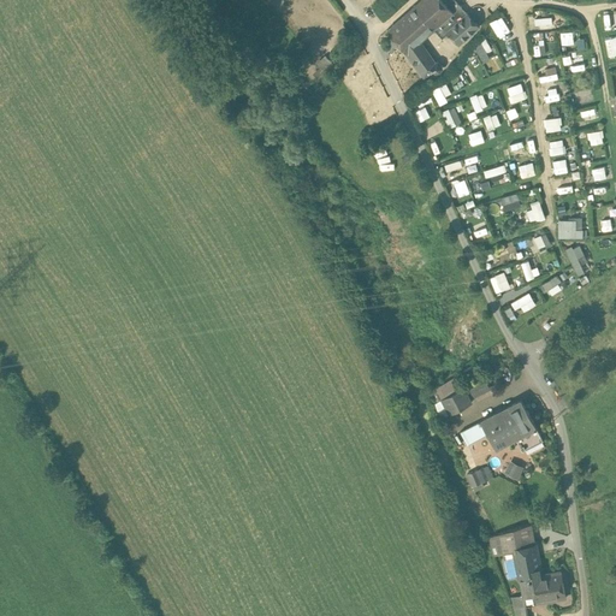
[(378,0),(372,6),(384,19),(406,0),(378,0)]
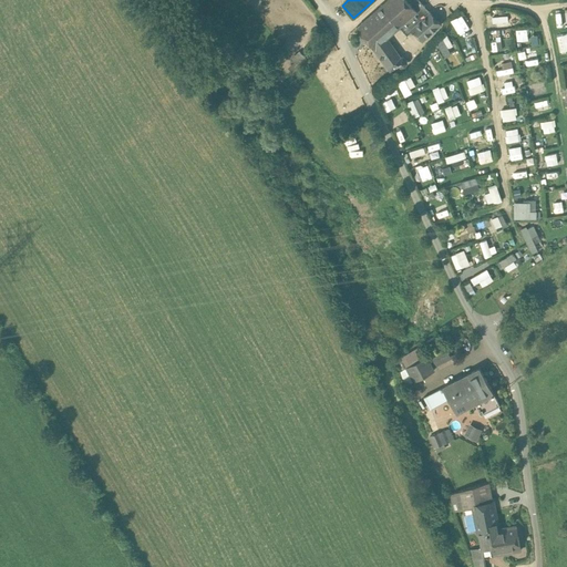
[(406,0),(387,0),(357,28),(368,40),(364,42),(371,50),(374,47),(374,48),(375,48),(385,38),(400,26),(414,13),(416,11),(411,3),(406,0)]
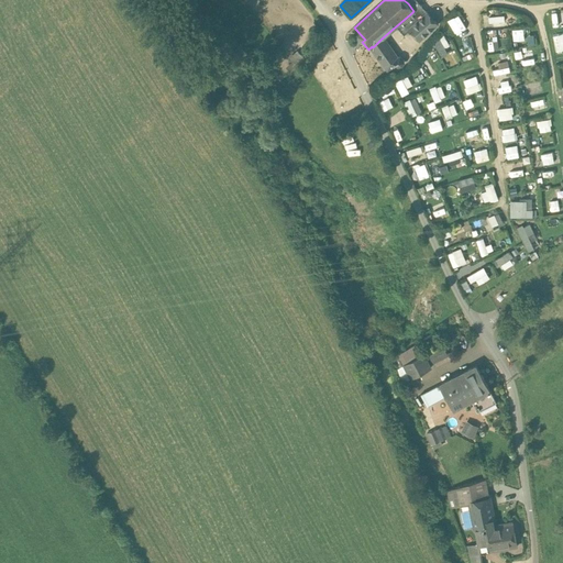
[(421,6),(416,0),(411,0),(408,3),(414,11),(411,13),(411,14),(421,6)]
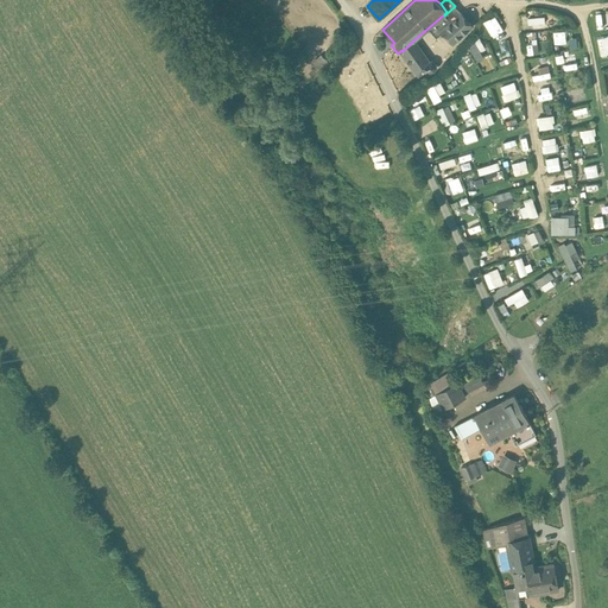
[(455,6),(444,16),(450,21),(461,12),(455,6)]
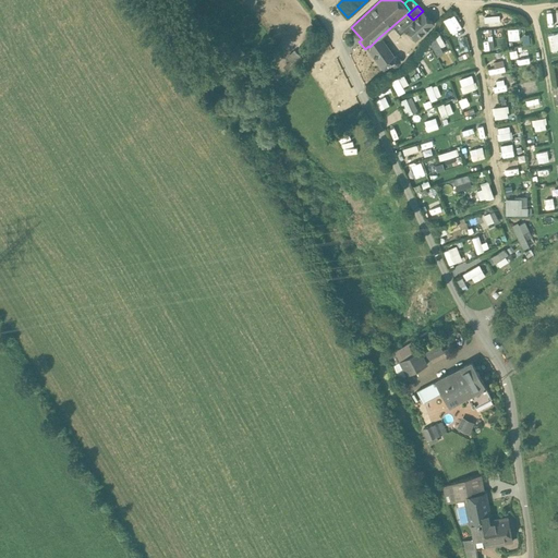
[(413,20),(405,27),(405,28),(416,39),(434,23),(423,11),(413,20)]
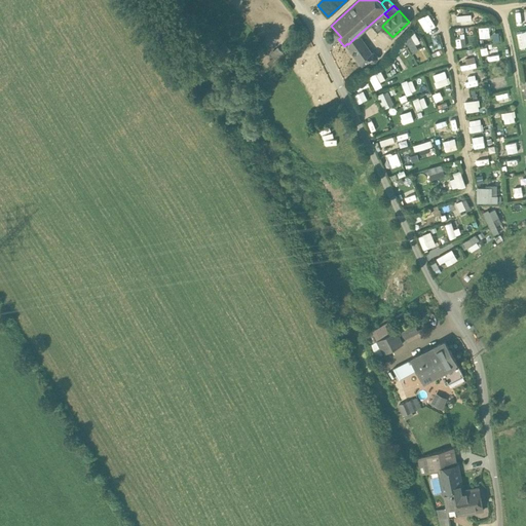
[(384,12),(371,24),(378,31),(382,27),(382,26),(389,19),(384,13),(384,12)]
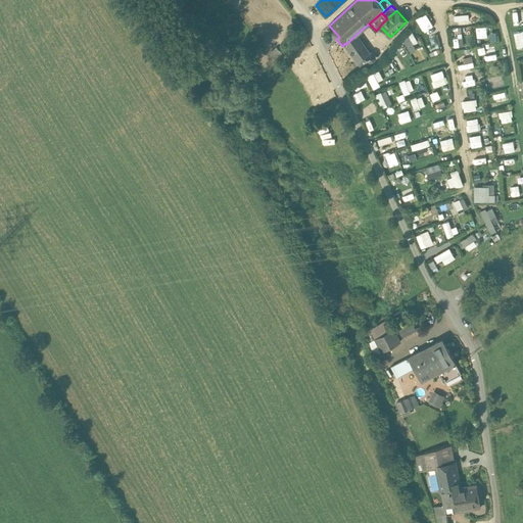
[(522,22),(522,13),(513,14),(514,24),(522,22)]
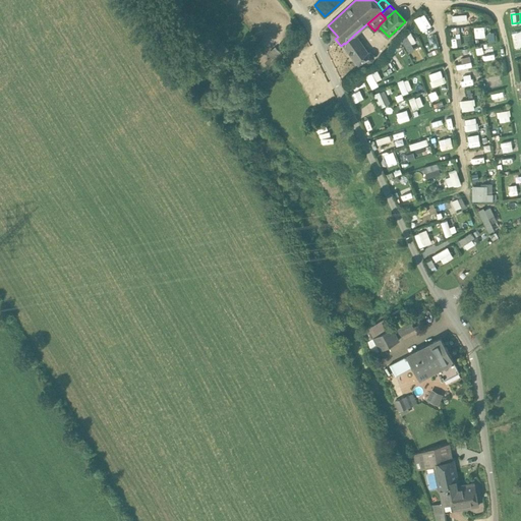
[(436,31),(432,23),(427,24),(426,19),(413,23),(416,36),(436,31)]
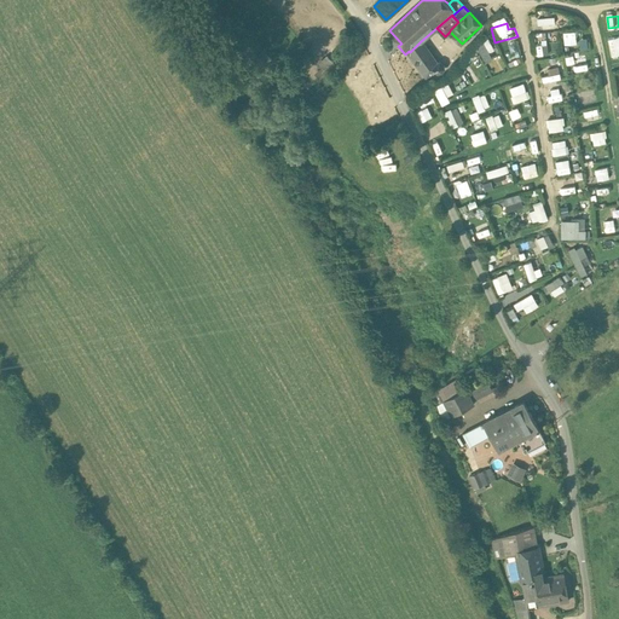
[(536,32),(537,55),(548,53),(547,30),(536,32)]
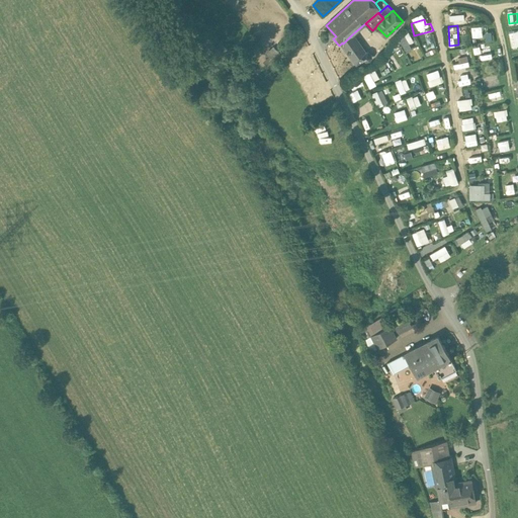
[(471,26),(472,37),(483,36),(483,25),(471,26)]
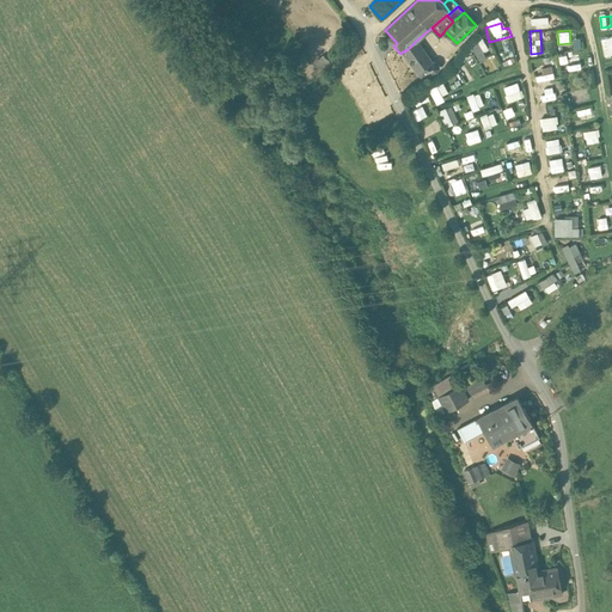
[(611,36),(601,37),(604,56),(611,54),(611,36)]
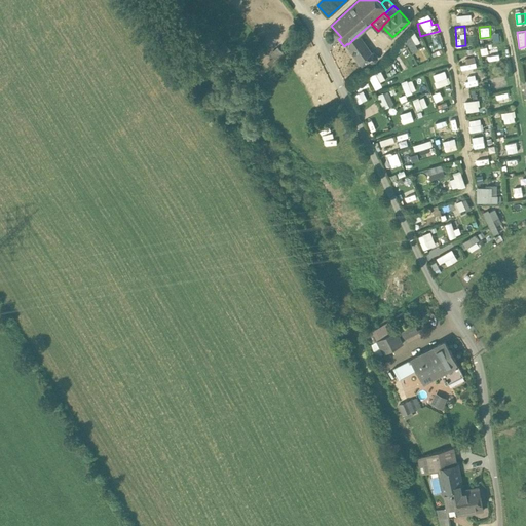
[(418,48),(416,44),(420,42),(415,32),(405,38),(412,52),(418,48)]
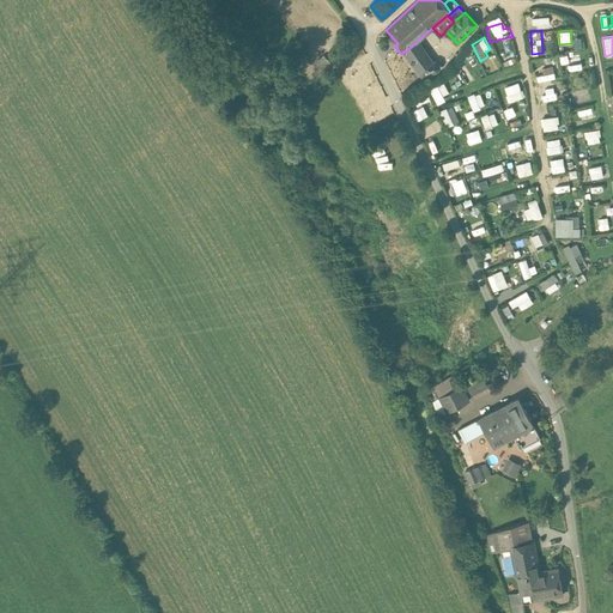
[(417,41),(406,52),(418,67),(422,74),(431,68),(431,70),(432,70),(432,71),(435,71),(436,71),(437,70),(438,68),(438,67),(439,66),(438,65),(438,64),(437,62),(436,62),(435,61),(432,62),(428,54),(417,41)]
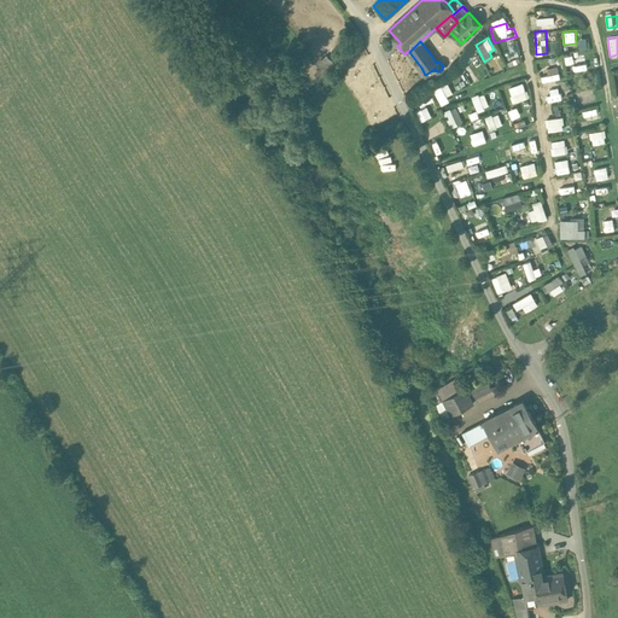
[(473,82),(483,76),(476,64),(465,70),(473,82)]
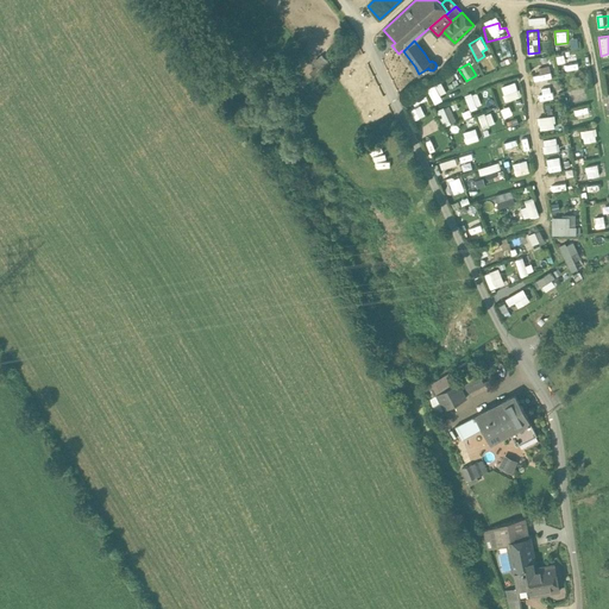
[(535,80),(552,75),(548,63),(539,67),(540,73),(533,75),(535,80)]
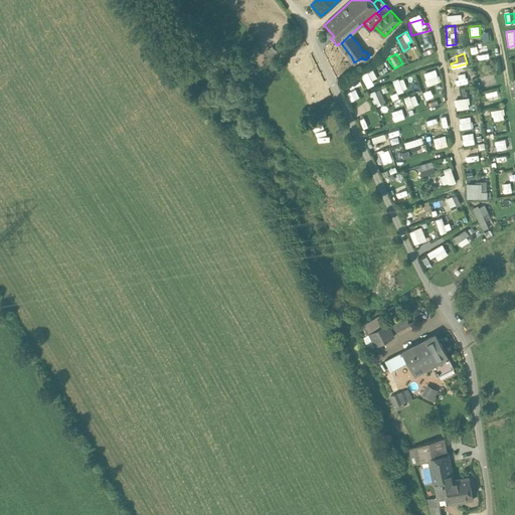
[(374,83),(372,79),(377,77),(372,67),(360,73),(367,87),(374,83)]
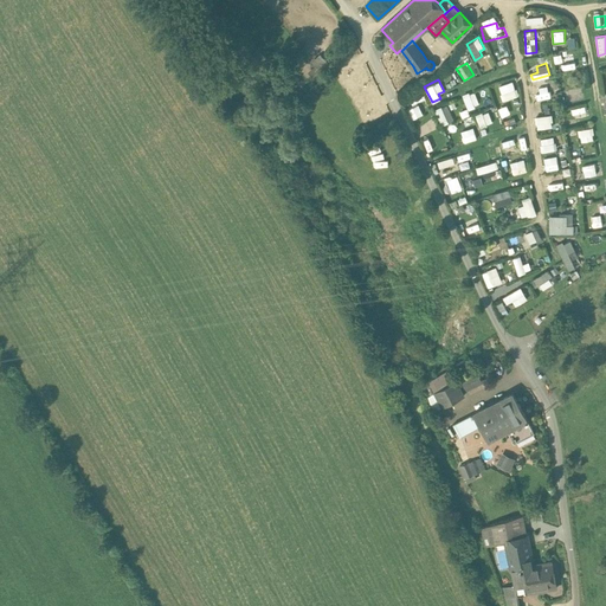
[(514,79),(498,84),(503,100),(519,95),(514,79)]
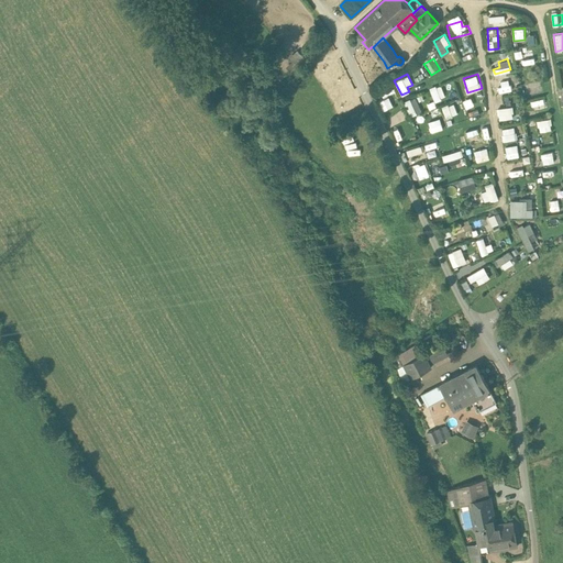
[(509,79),(498,80),(500,91),(511,89),(509,79)]
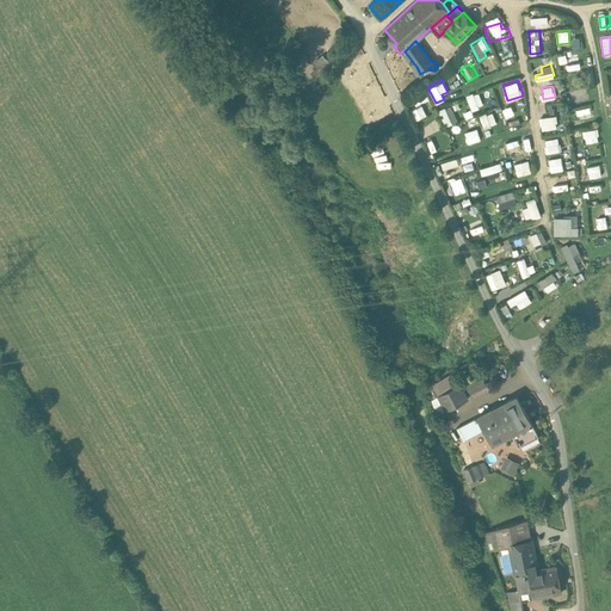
[(466,94),(470,109),(483,105),(479,91),(466,94)]
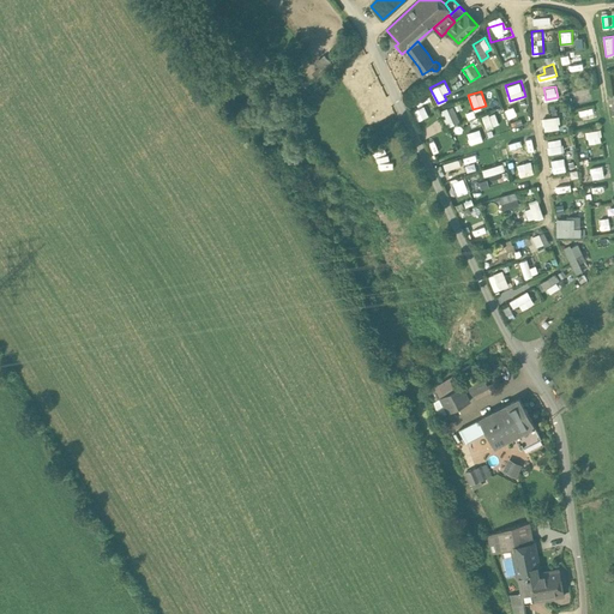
[(447,126),(461,121),(452,104),(440,110),(447,126)]
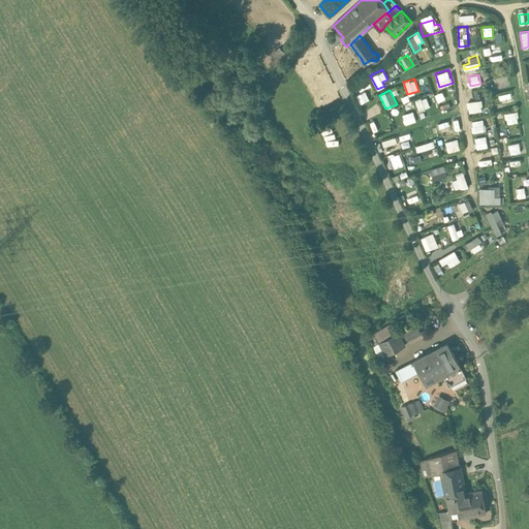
[(360,103),(369,99),(365,91),(355,95),(360,103)]
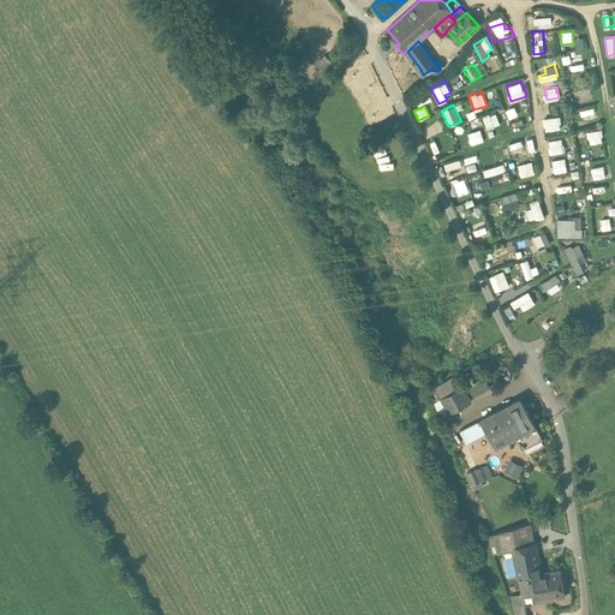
[(580,109),(583,115),(596,111),(593,106),(580,109)]
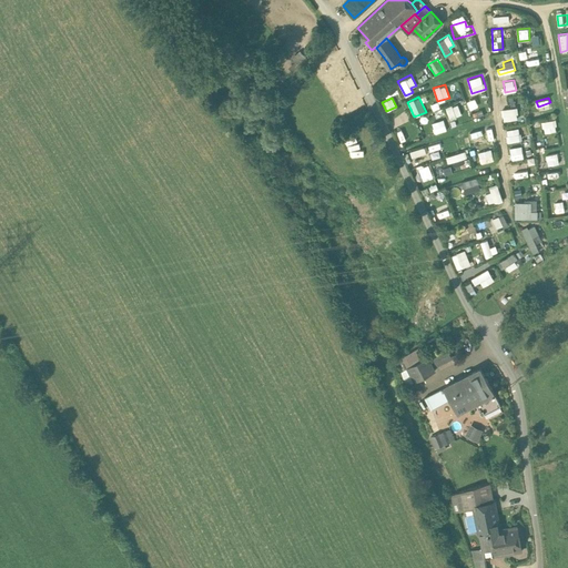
[(458,103),(446,108),(449,119),(462,115),(458,103)]
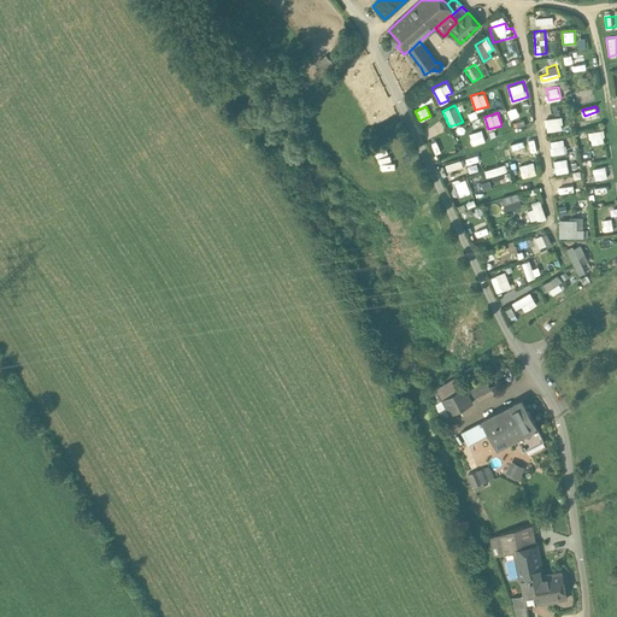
[(546,130),(563,129),(562,116),(546,117),(546,130)]
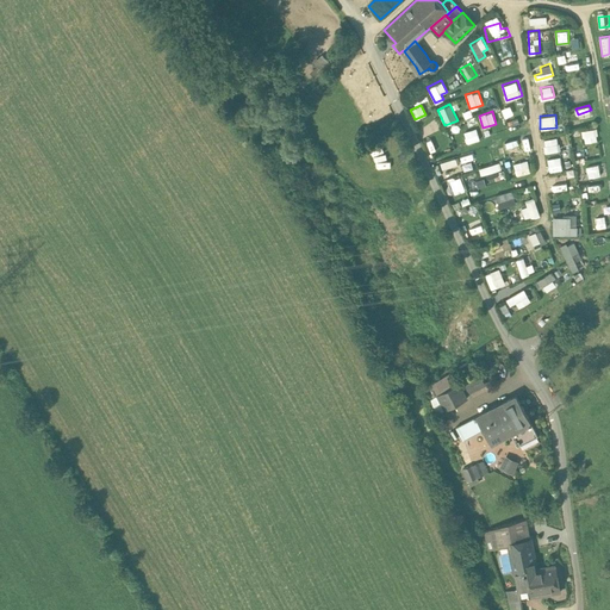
[(477,129),(465,131),(467,142),(479,139),(477,129)]
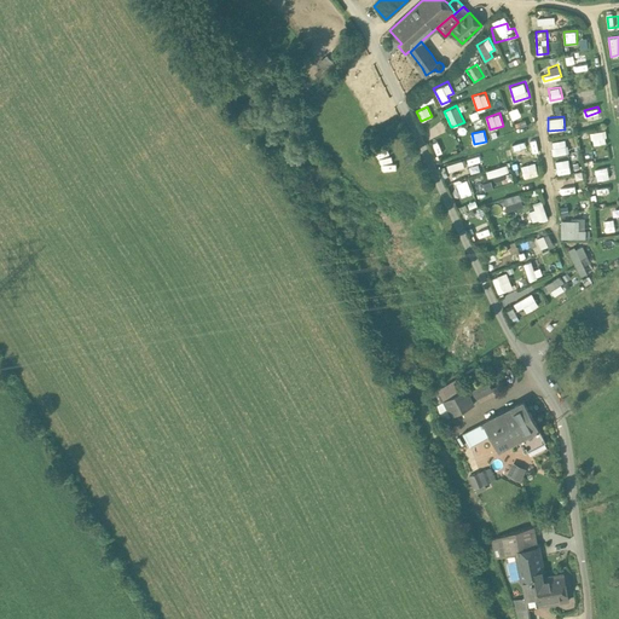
[(567,139),(553,139),(553,152),(568,152),(567,139)]
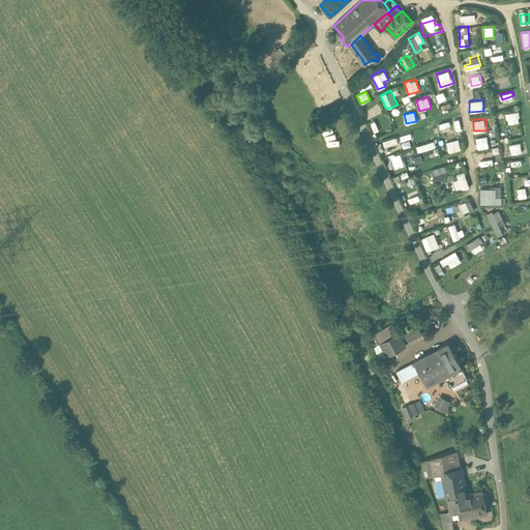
[(448,121),(437,123),(439,135),(450,133),(448,121)]
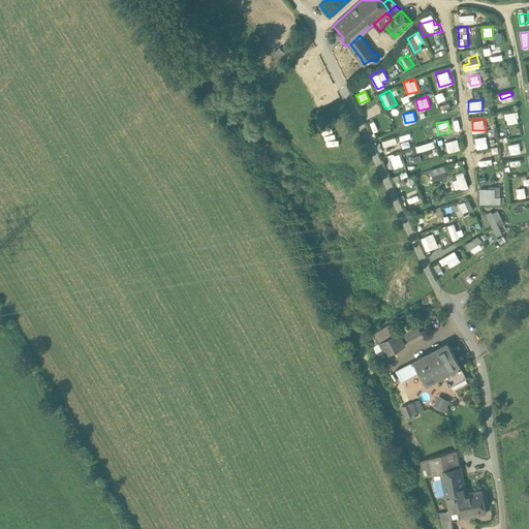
[(397,134),(400,146),(411,143),(407,131),(397,134)]
